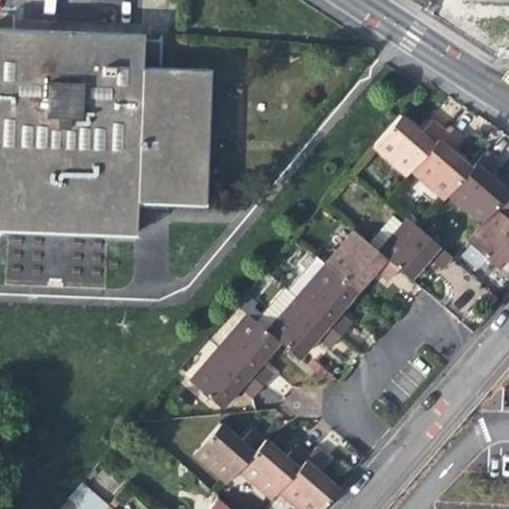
[(0,229),(57,231),(97,232),(136,234),(137,205),(156,206),(207,207),(209,147),(210,124),(211,73),(146,68),(147,44),(147,37),(0,30),(0,229)]
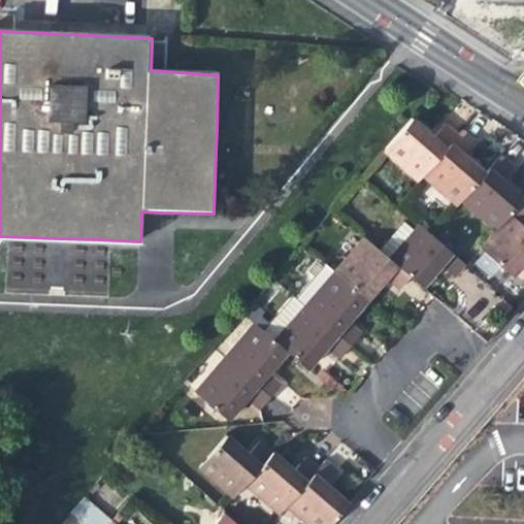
[(277,334),(262,318),(194,390),(228,423),(226,443),(231,437),(247,407),(253,410),(261,414),(285,389),(276,377),(292,361),(315,372),(330,352),(342,363),(347,358),(360,342),(365,336),(355,326),(393,287),(397,282),(416,294),(421,289),(428,282),(473,314),(483,304),(523,265),(523,197),(508,179),(515,171),(506,165),(477,144),(450,125),(439,137),(430,130),(417,120),(384,158),(418,188),(428,184),(499,239),(475,271),(413,224),(386,253),(361,241),(277,334)]
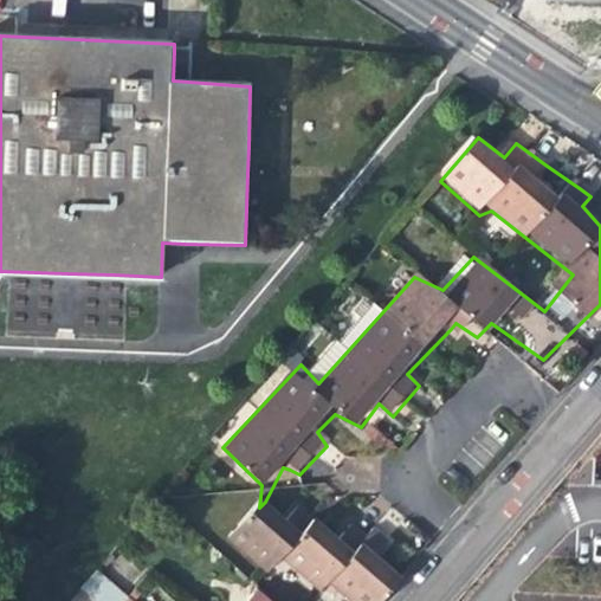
[(283,516),(265,502),(231,542),(271,574),(283,561),(317,521),(303,508),(288,521),(283,516)]
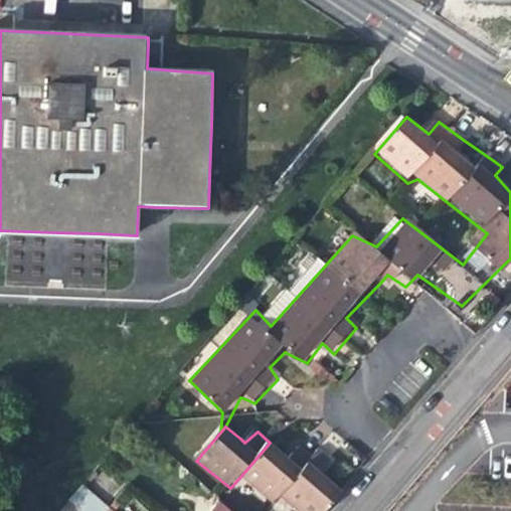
[(270,443),(240,477),(275,506),(281,498),(315,459),(302,449),(291,461),(288,458),(270,443)]
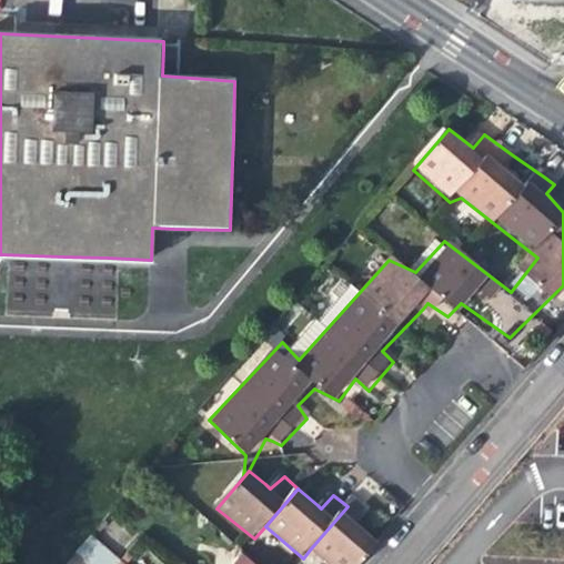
[(355,499),(310,550),(326,563),(359,563),(378,543),(364,529),(360,523),(369,509),(355,499)]
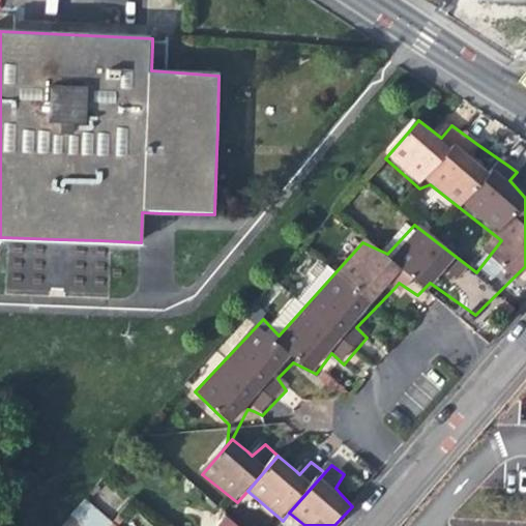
[(74,520),(81,525),(118,525),(88,502),(74,520)]
